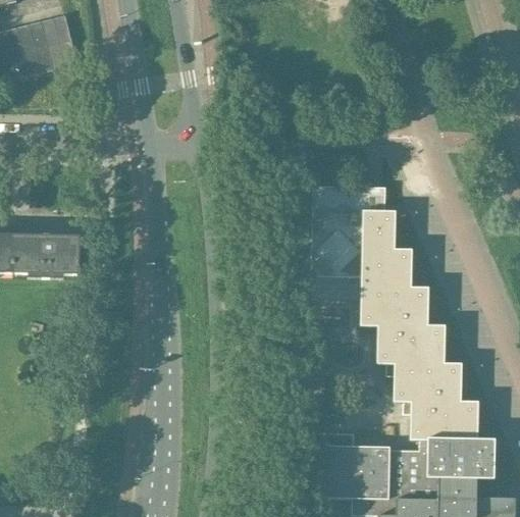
[(66,13),(0,30),(0,82),(79,62),(66,13)]
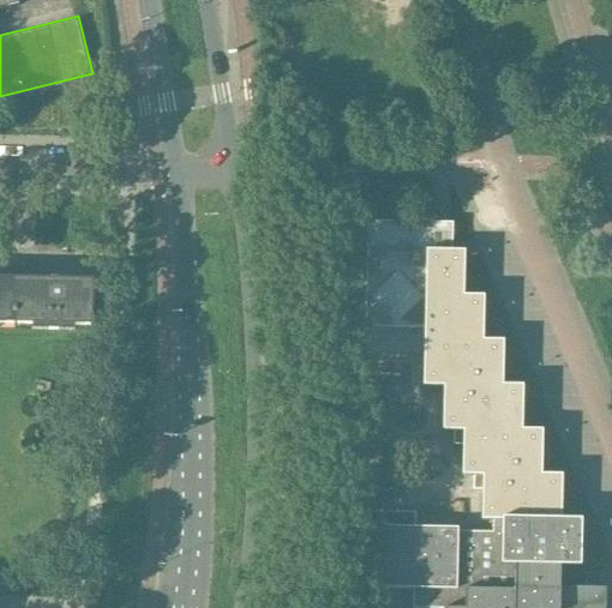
[(19,95),(6,98),(13,124),(25,120),(19,95)]
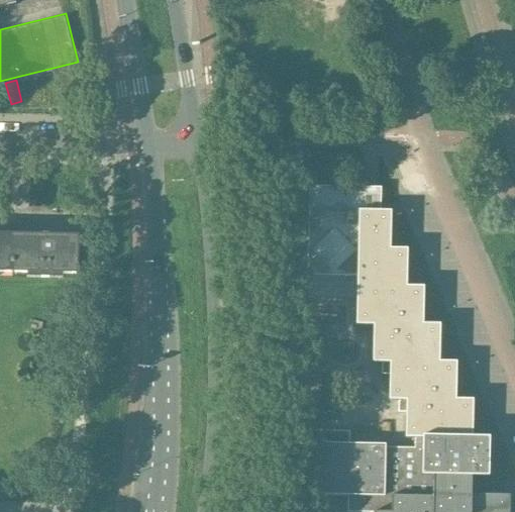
[(298,466),(298,491),(349,492),(349,508),(375,509),(375,511),(510,511),(511,492),(473,491),(473,473),(490,473),(491,433),(474,433),(475,396),(457,396),(457,359),(440,357),(441,320),(424,320),(425,283),(408,283),(409,245),(392,244),(392,207),(382,207),(362,207),(363,183),(311,183),(311,184),(309,257),(309,272),(310,272),(358,273),(358,295),(358,296),(357,321),(367,321),(375,321),(375,359),(384,359),(383,371),(391,371),(391,396),(400,396),(400,408),(408,408),(407,433),(416,434),(416,444),(387,443),(387,440),(350,440),(351,427),(307,426),(307,439),(299,439),(298,466)]
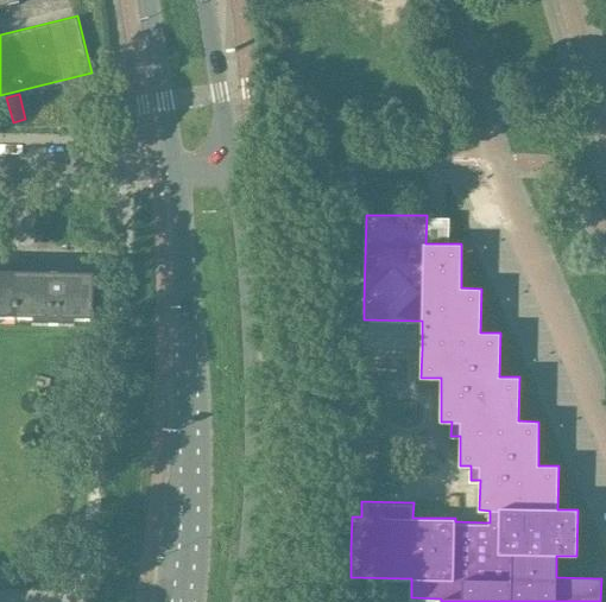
[(17,271),(0,270),(0,315),(16,316),(17,271)]
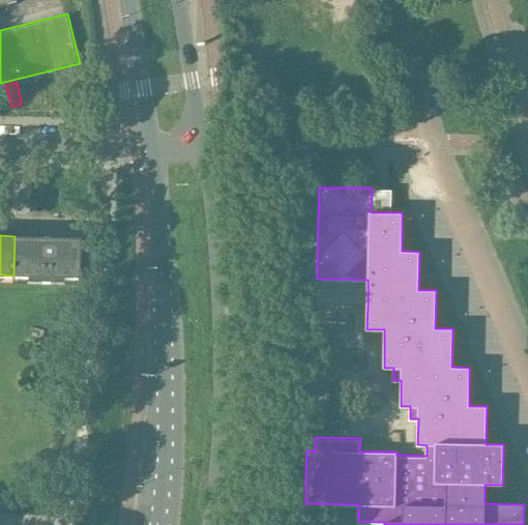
[(82,237),(15,236),(13,275),(82,276),(82,237)]
